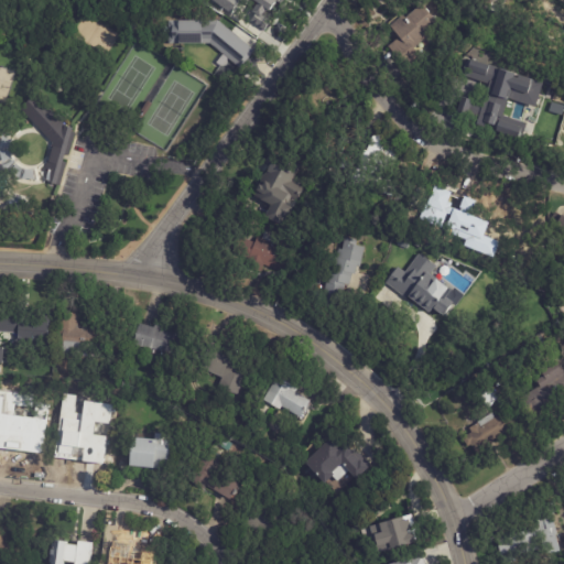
[(281,0),(281,1),(279,0),(275,0),(271,8),(264,4),(256,19),(263,24),(261,29),(247,19),(253,10),(239,0),(231,11),(215,0),(281,0)]
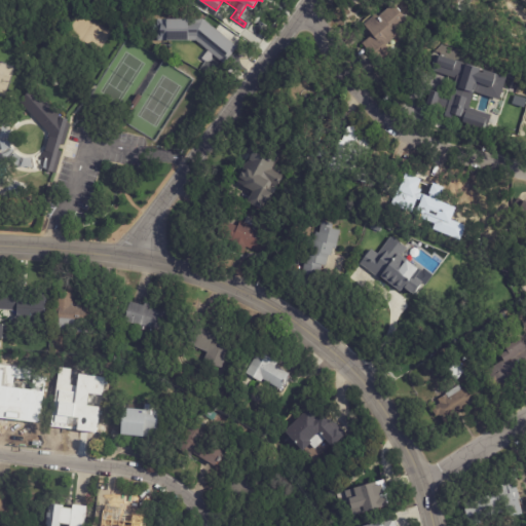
[(397,8),(408,22),(396,32),(399,36),(385,45),(395,57),(380,68),(362,44),(372,36),(363,25),(376,14),(378,16),(393,4),(397,8)]
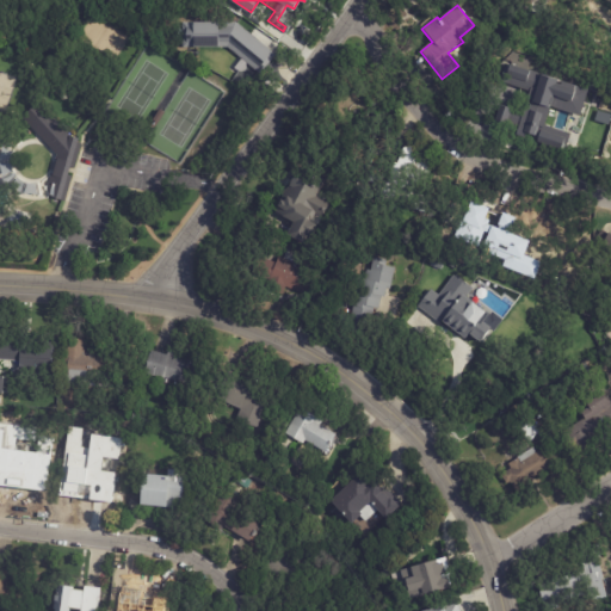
[(183,47),(195,47),(218,47),(228,47),(260,73),(276,55),(236,22),(183,23),(183,47)]
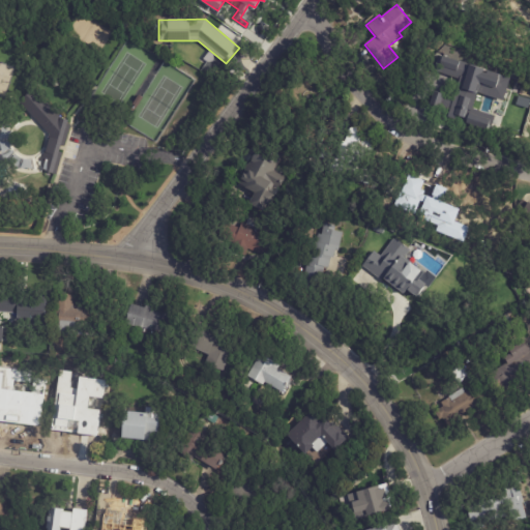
[(478,85),(464,118),(447,111),(451,101),(429,91),(439,68),(478,85)]
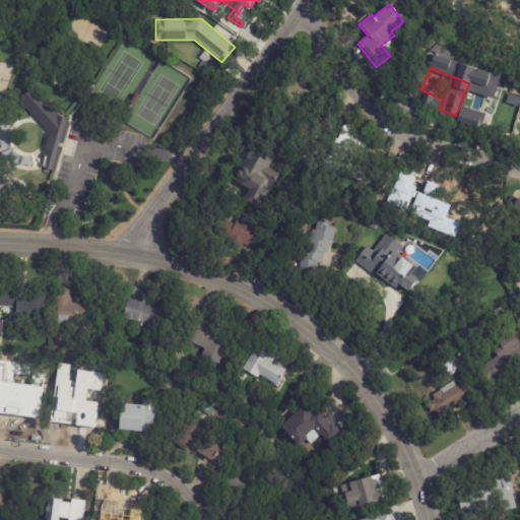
[(18,100),(30,87),(58,116),(67,118),(52,171),(41,168),(50,132),(18,100)]
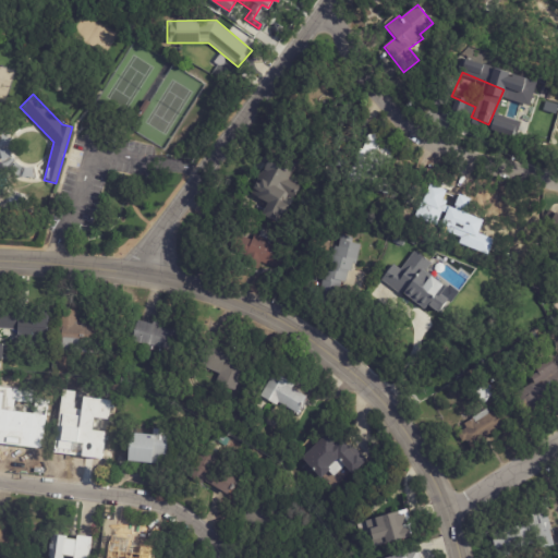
[(378,142),(383,143),(380,147),(395,153),(390,162),(386,160),(378,180),(380,181),(383,178),(396,183),(390,196),(375,191),(372,196),(347,185),(362,150),(363,150),(368,137),(372,135),(373,134),(375,135),(376,136),(377,137),(378,140),(378,142)]
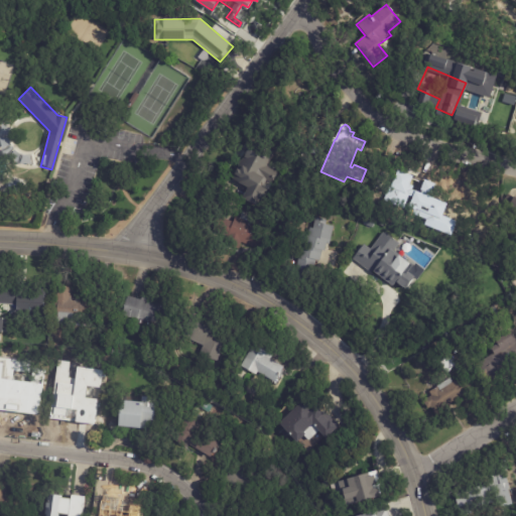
[(274,153),(267,167),(278,172),(259,209),(242,200),(247,188),(231,180),(238,166),(243,168),(247,160),(243,158),(245,153),(242,151),(248,139),(274,153)]
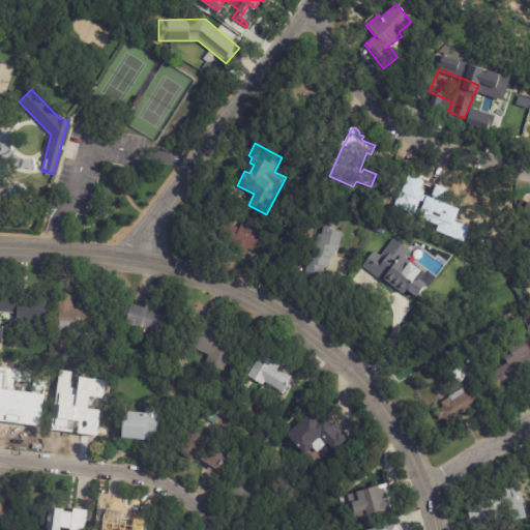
[(419,179),(421,180),(417,194),(445,202),(440,218),(436,217),(432,228),(419,225),(422,213),(394,205),(403,175),(419,179)]
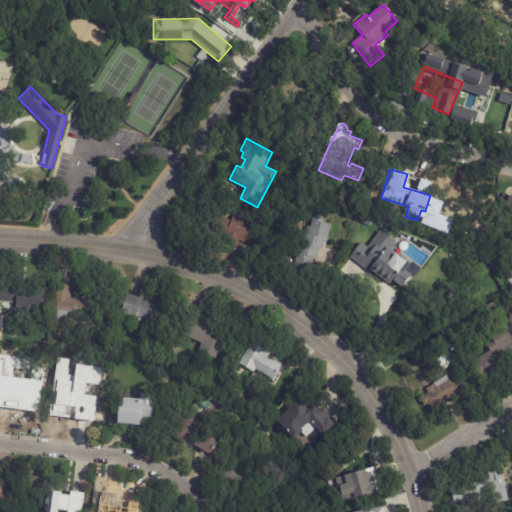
[(0,191),(23,192),(24,178),(0,177),(0,184),(0,191)]
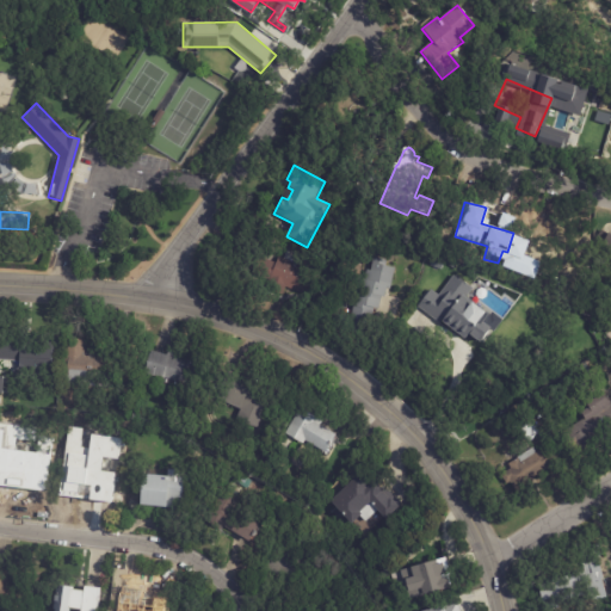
[(610,235),(610,266),(596,258),(609,234),(610,235)]
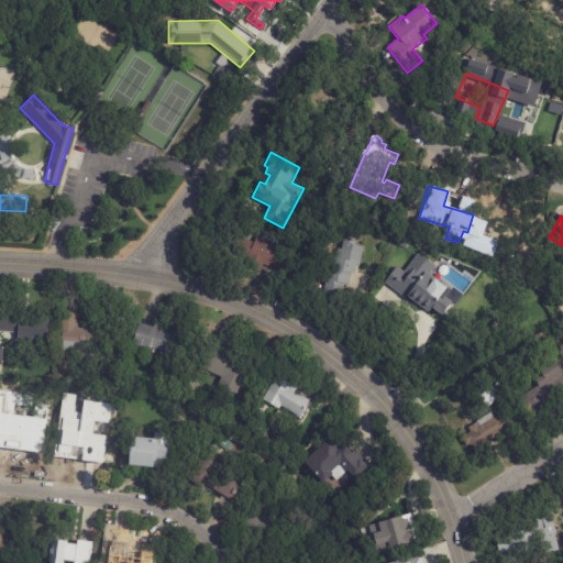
[(268,233),(279,236),(276,245),(289,250),(280,272),(263,265),(261,273),(245,267),(249,258),(234,254),(240,239),(254,243),(256,238),(262,240),(265,232),(268,233)]
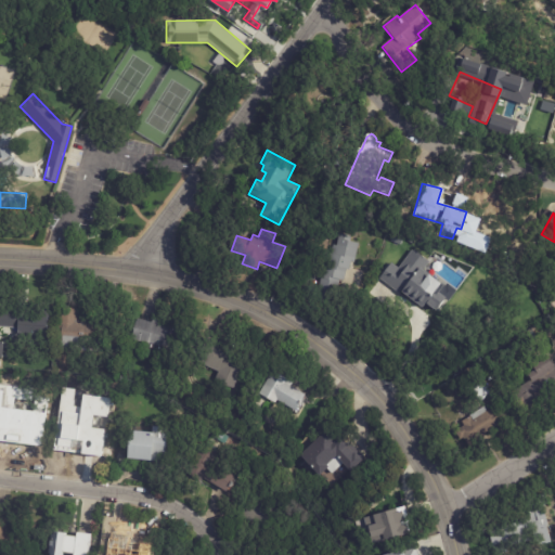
[(353,263),(351,263),(349,271),(347,271),(344,282),(339,281),(336,297),(333,297),(331,305),(315,301),(327,254),(331,254),(333,246),(336,247),(339,234),(351,237),(350,243),(359,245),(353,263)]
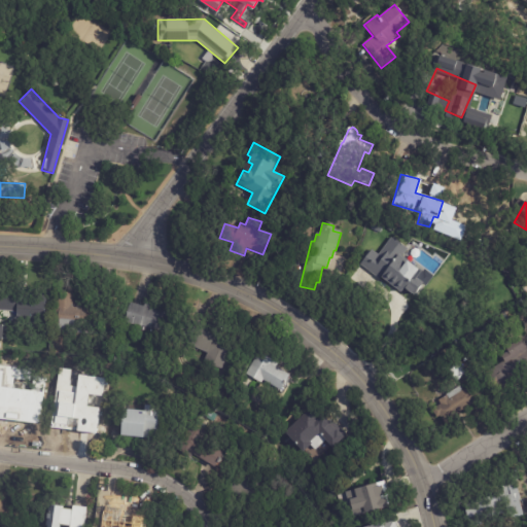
[(398,287),(370,265),(384,245),(426,278),(411,297),(398,287)]
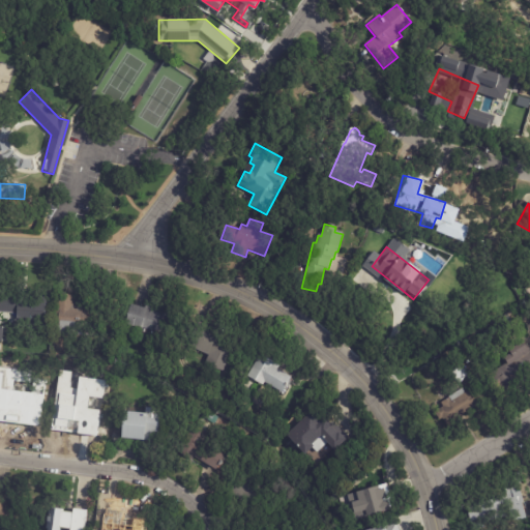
[(0,291),(43,293),(43,314),(0,312),(0,291)]
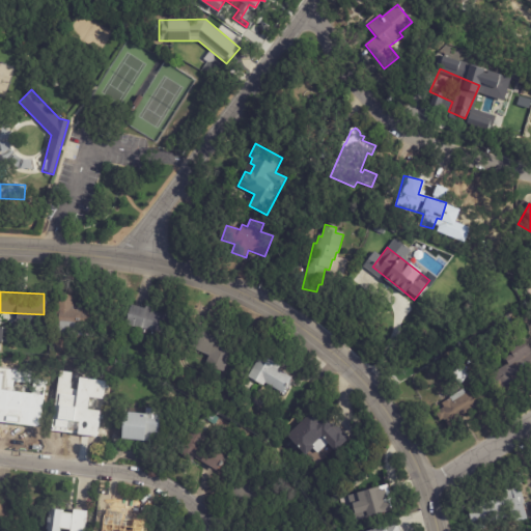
[(73,295),(74,295),(73,307),(99,308),(96,337),(57,334),(58,316),(55,316),(56,294),(73,295)]
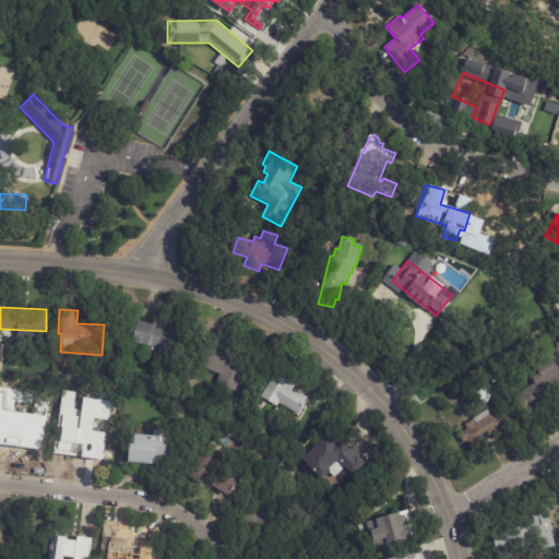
[(141,321),(152,324),(153,320),(187,330),(177,363),(144,353),(146,345),(131,340),(138,320),(141,321)]
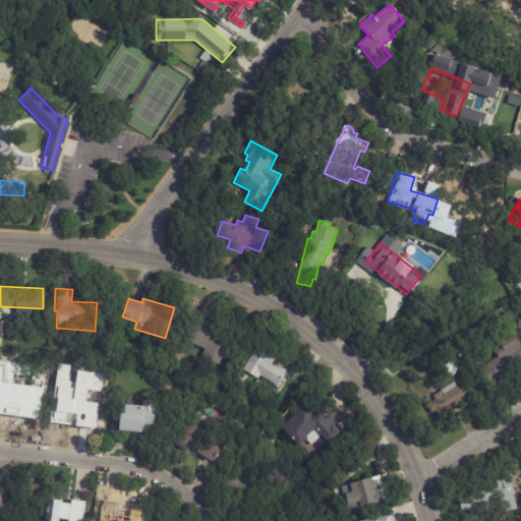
[(207,321),(235,334),(225,357),(223,356),(219,364),(201,357),(206,348),(184,339),(194,315),(207,321)]
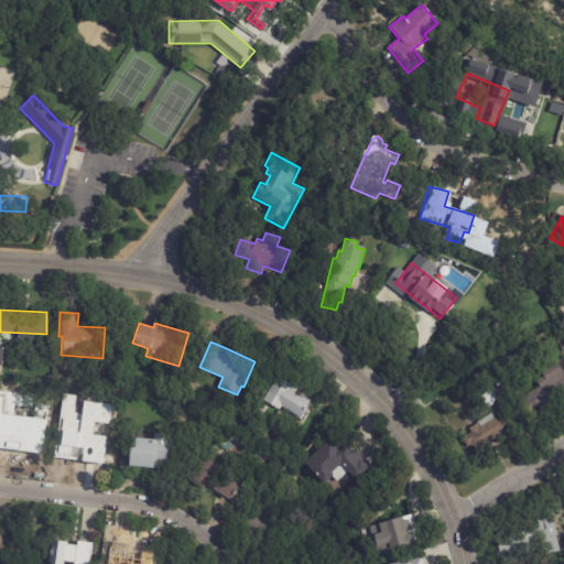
[(563,397),(529,416),(520,399),(540,389),(537,382),(544,378),(541,372),(556,364),(561,373),(563,371),(563,397)]
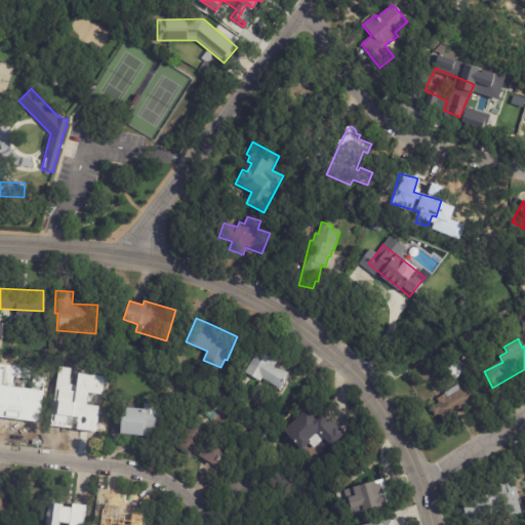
[(273,363),(278,366),(276,369),(291,377),(282,394),(251,375),(263,357),(273,363)]
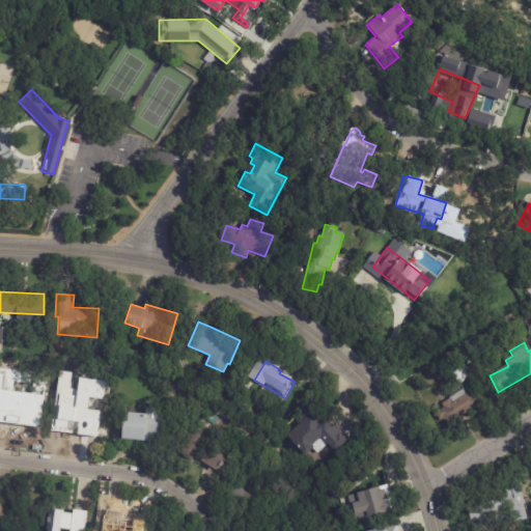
[(464,368),(471,373),(459,387),(444,374),(454,361),(464,368)]
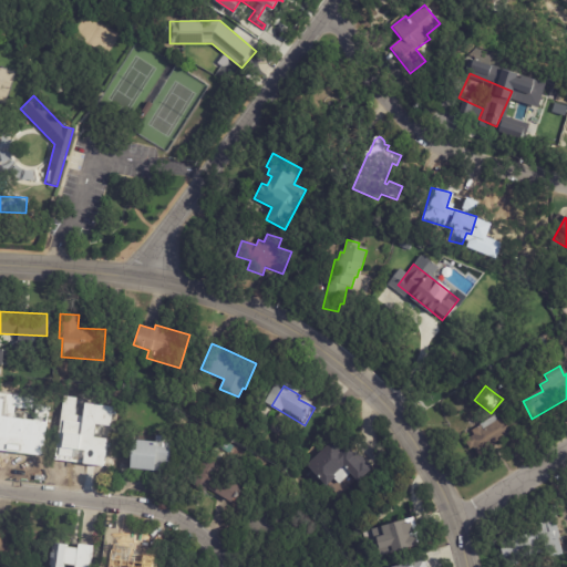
[(0,411),(7,412),(32,415),(30,433),(47,434),(44,457),(0,451),(0,411)]
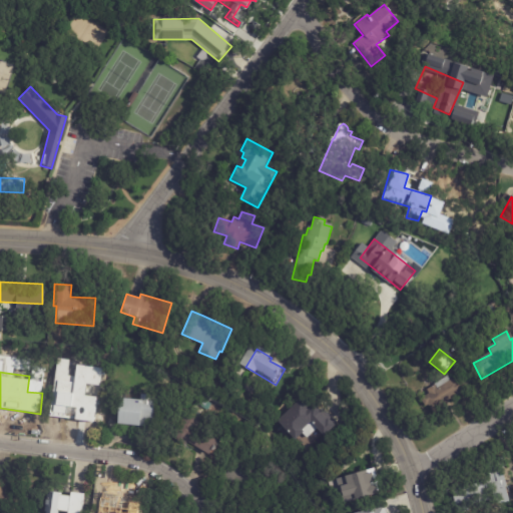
[(451,401),(441,407),(443,411),(434,416),(429,407),(426,409),(421,400),(429,395),(427,391),(434,387),(433,386),(448,377),(450,381),(456,377),(457,380),(463,377),(471,389),(451,401)]
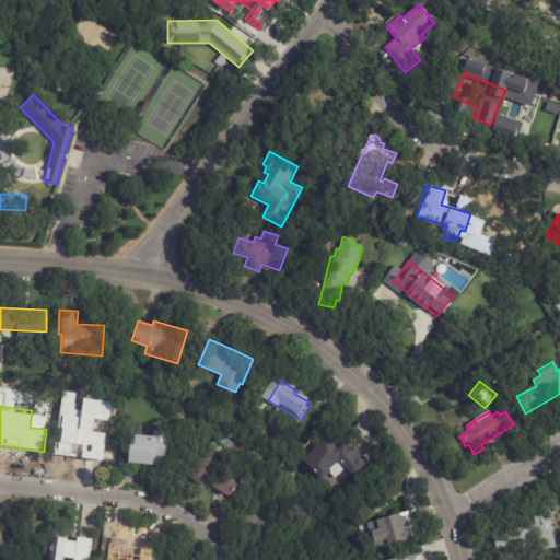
[(90,443),(70,440),(70,434),(53,431),(55,412),(76,416),(76,421),(111,427),(107,445),(90,443)]
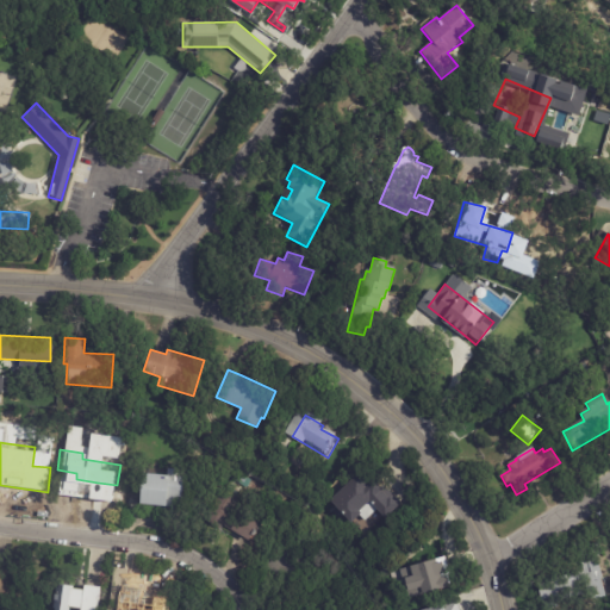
[(138,497),(142,471),(167,474),(167,468),(185,471),(181,504),(168,503),(168,505),(138,502),(138,497)]
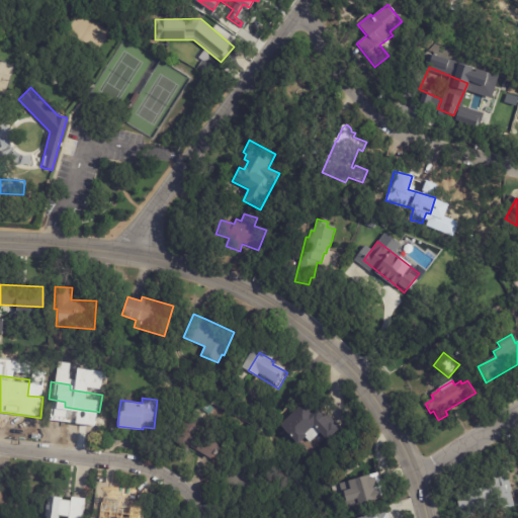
[(191,419),(201,425),(196,431),(219,444),(216,449),(218,450),(214,456),(211,454),(210,457),(188,445),(186,449),(174,442),(189,417),(191,419)]
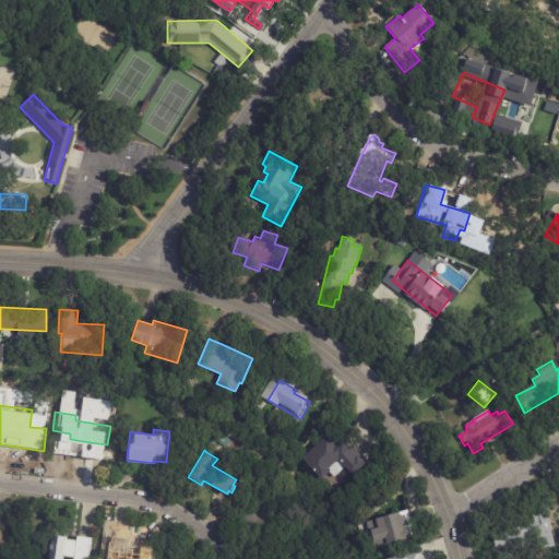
[(287,518),(277,537),(241,519),(256,492),(272,500),(268,508),(287,518)]
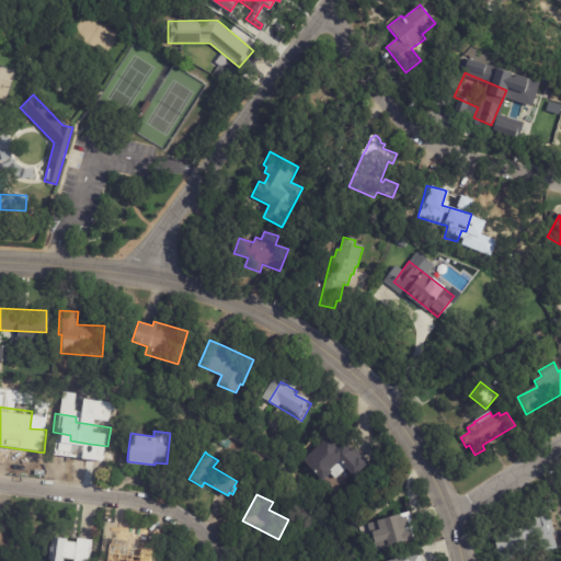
[(553,531),(554,534),(552,534),(558,551),(544,554),(539,538),(534,539),(536,548),(512,554),(514,560),(511,560),(500,560),(493,538),(537,526),(531,505),(551,500),(554,511),(548,513),(553,531)]
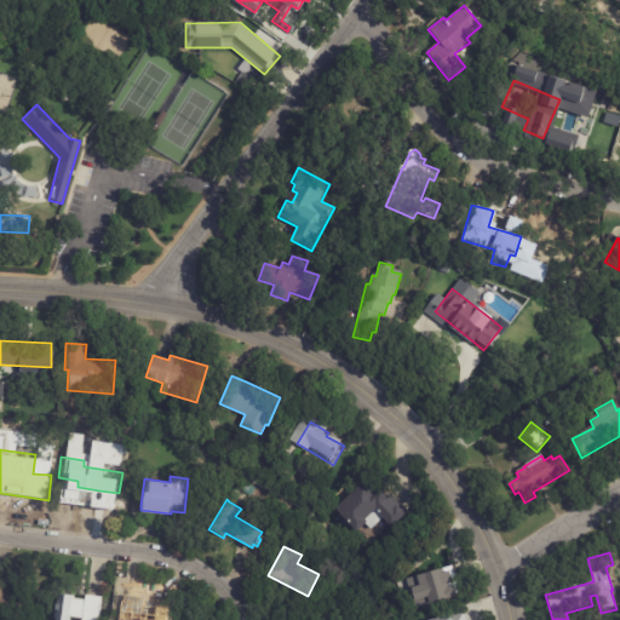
[(459,596),(451,566),(399,581),(407,610),(459,596)]
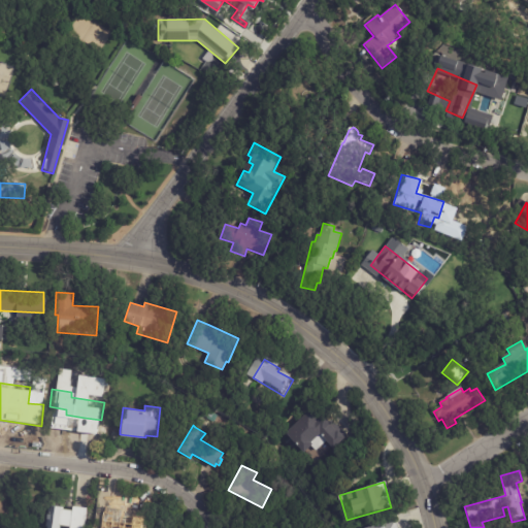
[(0,527),(0,492),(8,494),(7,508),(17,509),(14,527),(3,526),(2,527),(0,527)]
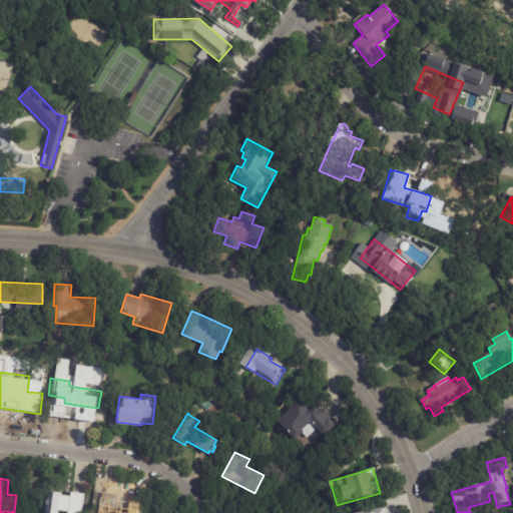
[(70,485),(86,487),(82,512),(54,512),(56,499),(67,500),(69,485),(70,485)]
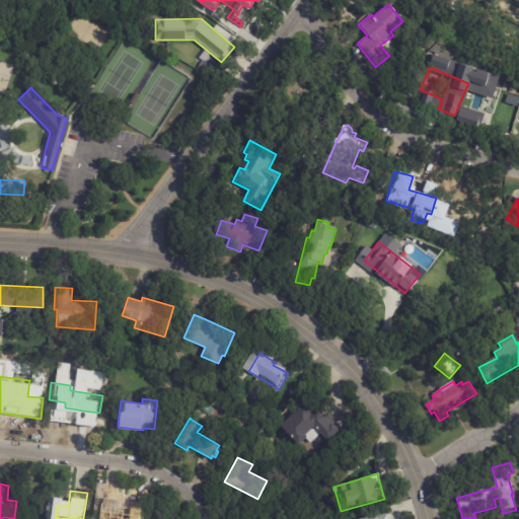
[(97,518),(97,515),(113,512),(112,510),(118,510),(118,511),(133,509),(134,518),(97,518)]
